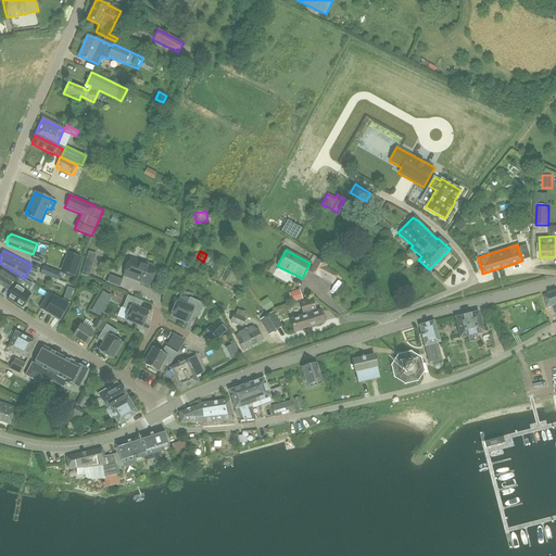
[(88,277),(95,254),(88,252),(81,275),(88,277)]
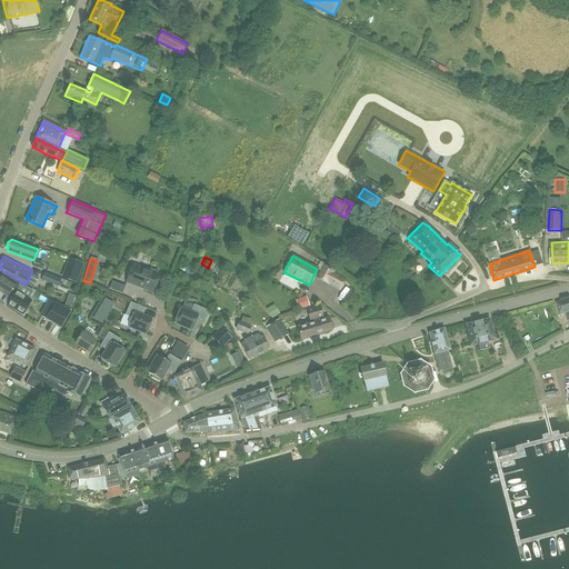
[(148,271),(133,265),(126,282),(152,292),(160,275),(157,275),(158,271),(149,268),(148,271)]
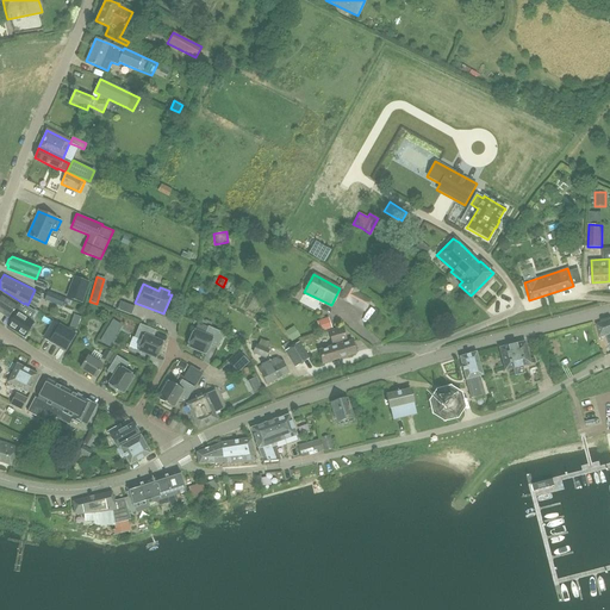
[(347,285),(340,298),(350,303),(358,291),(347,285)]
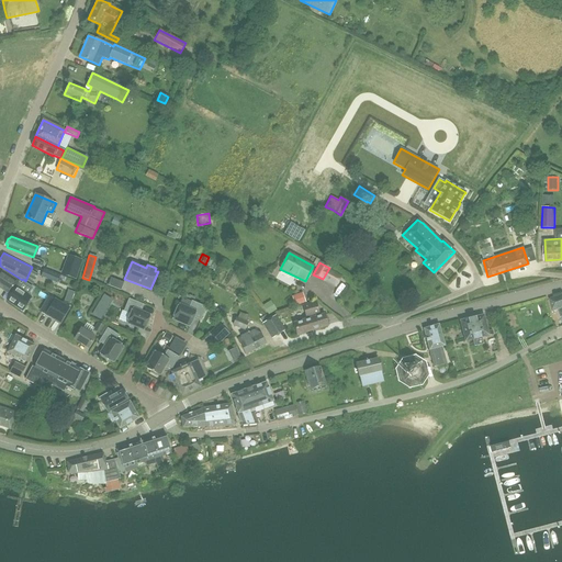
[(78,270),(64,265),(60,273),(75,279),(78,270)]
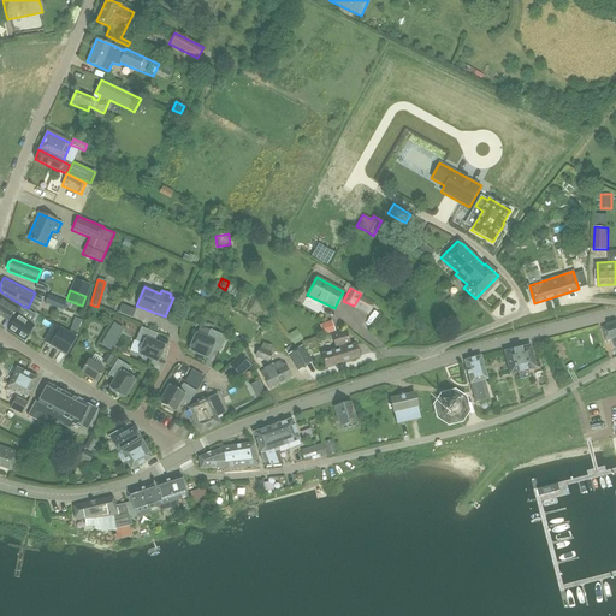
[(87,309),(48,294),(45,303),(63,311),(65,306),(84,313),(87,309)]
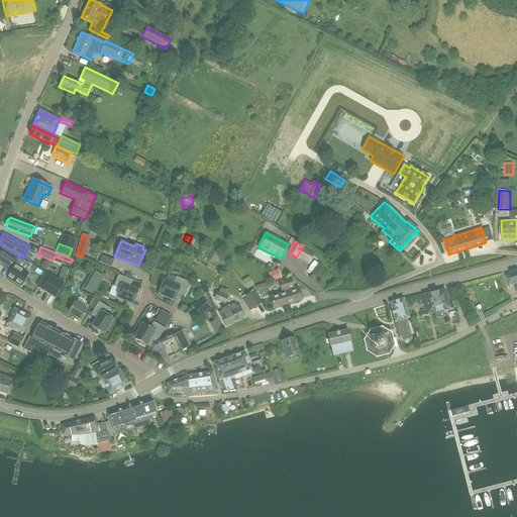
[(20,257),(17,255),(16,257),(1,247),(0,248),(0,264),(10,272),(14,265),(15,265),(18,259),(19,260),(20,257)]
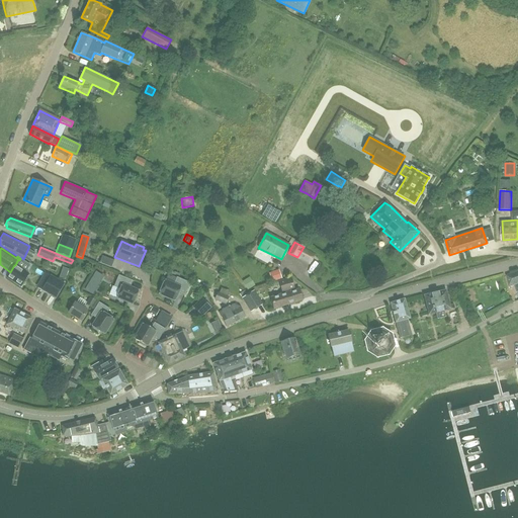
[(111,267),(113,259),(102,254),(99,262),(111,267)]
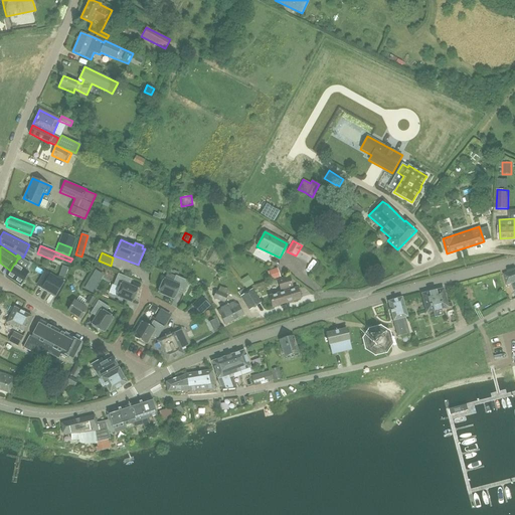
[(14,264),(10,271),(9,272),(7,276),(20,285),(29,270),(26,268),(30,263),(23,258),(21,255),(19,259),(18,258),(15,264),(14,264)]
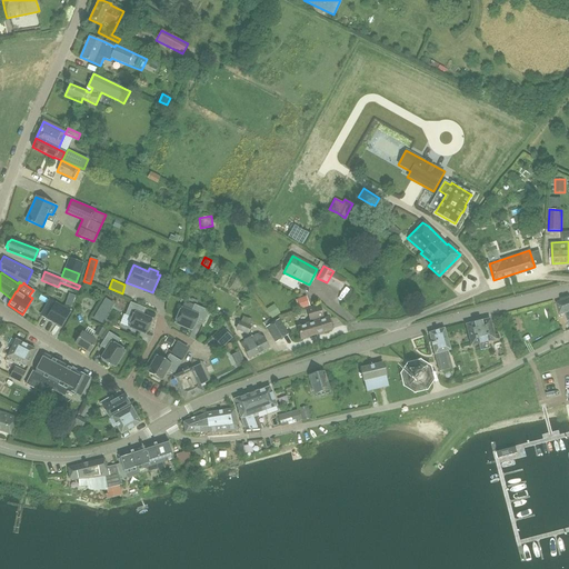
[(300,285),(297,290),(309,296),(312,291),(300,285)]
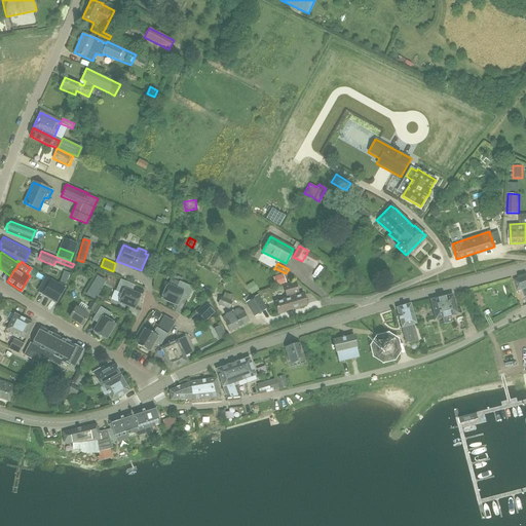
[(64,270),(60,280),(66,283),(70,272),(64,270)]
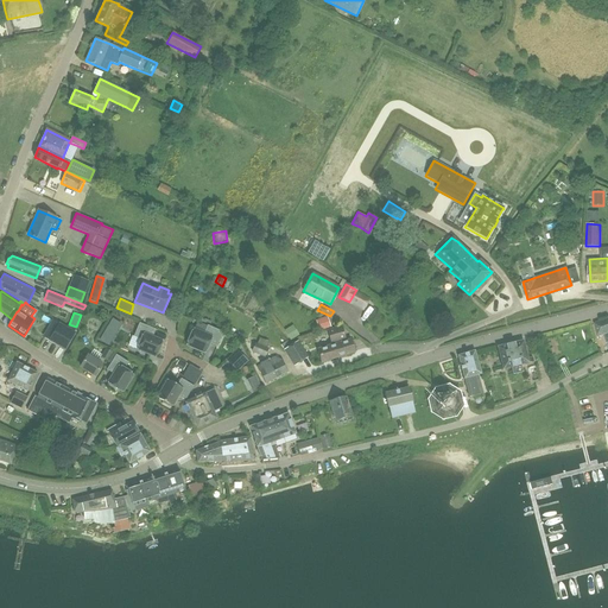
[(320,331),(331,327),(327,316),(315,321),(320,331)]
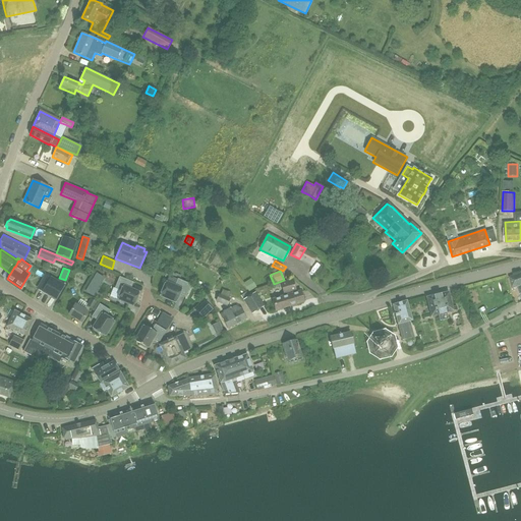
[(104,279),(96,274),(85,291),(93,296),(104,279)]
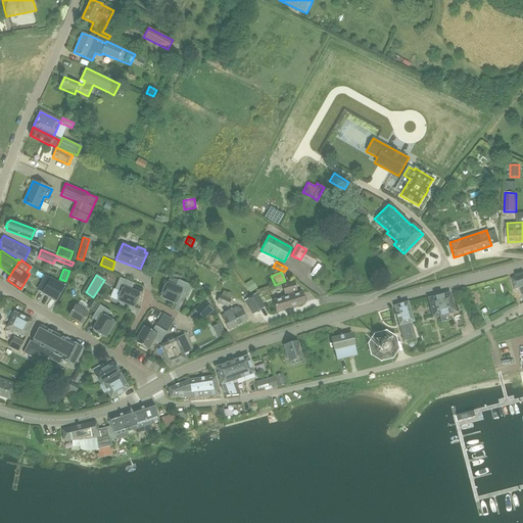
[(522,275),(512,279),(515,289),(522,287),(522,290),(522,275)]
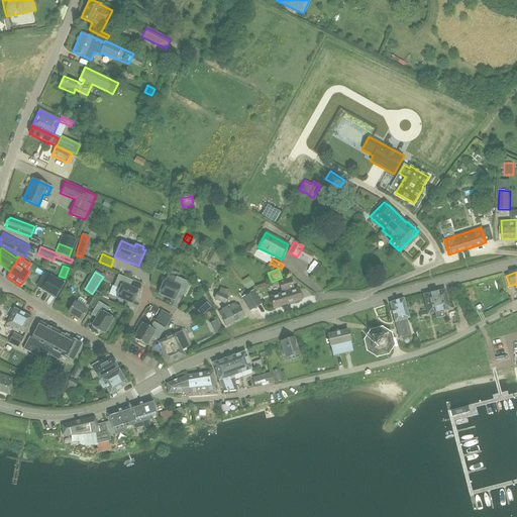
[(132,304),(138,290),(130,287),(132,281),(118,275),(114,286),(120,289),(116,297),(132,304)]
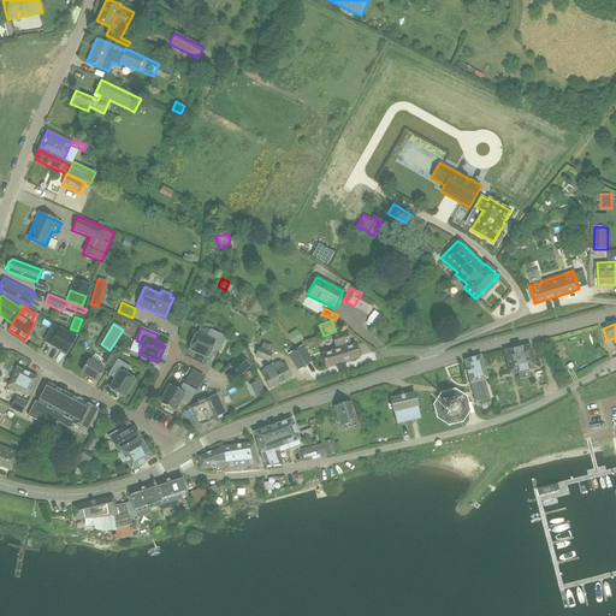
[(65,355),(75,337),(59,329),(48,347),(65,355)]
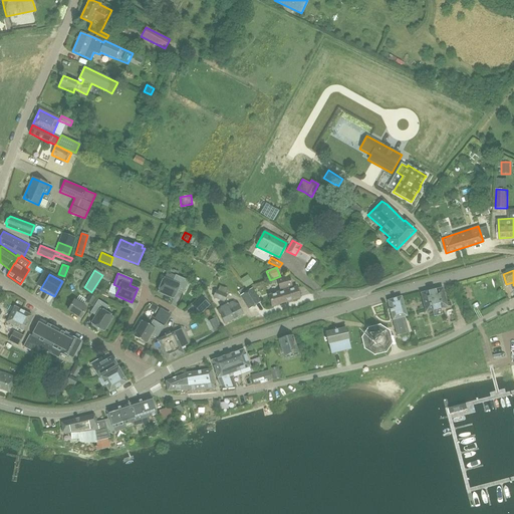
[(158,292),(174,298),(177,290),(183,293),(189,281),(176,275),(173,282),(164,278),(163,280),(161,280),(160,283),(161,284),(158,292)]
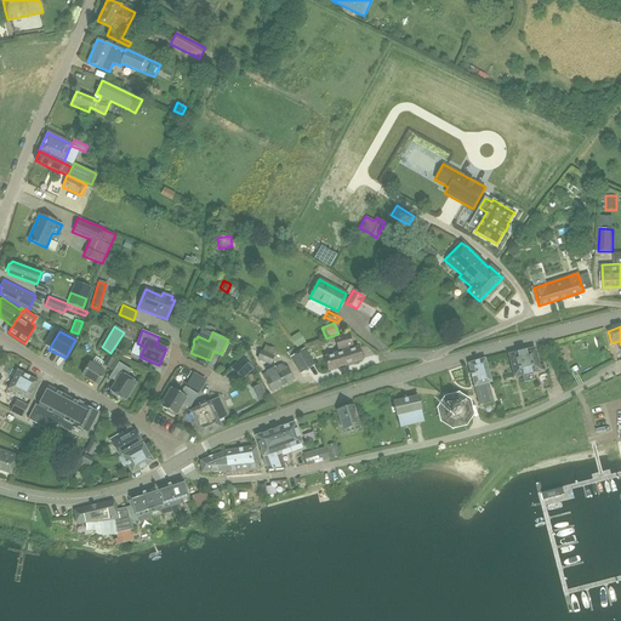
[(296,348),(305,342),(298,332),(290,337),(296,348)]
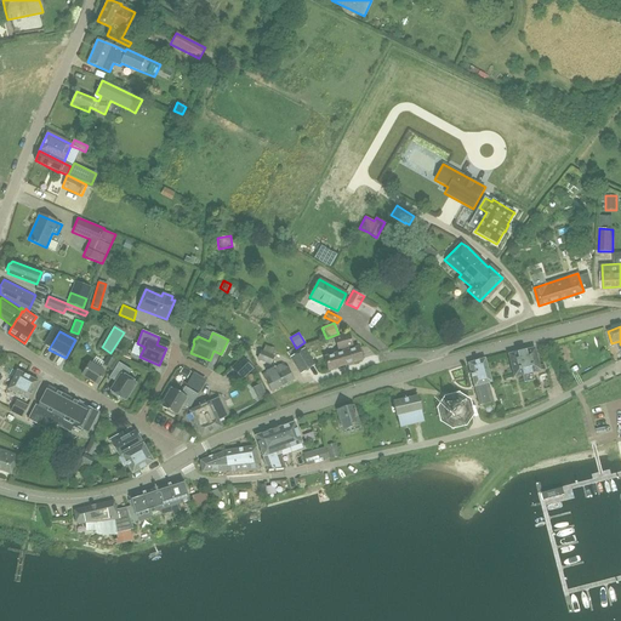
[(362,353),(359,346),(352,348),(347,332),(335,337),(337,348),(341,348),(342,351),(325,357),(329,369),(360,358),(359,354),(362,353)]
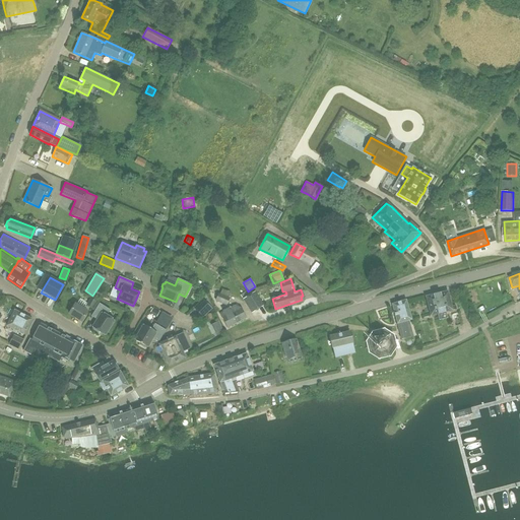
[(245,318),(241,309),(235,306),(230,308),(228,305),(226,305),(230,298),(229,298),(231,293),(221,289),(219,294),(218,294),(214,301),(225,306),(220,308),(222,312),(219,314),(226,328),(245,318)]
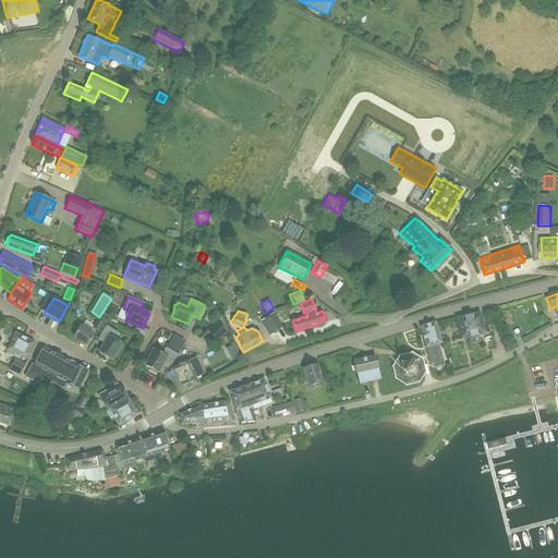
[(274,313),(261,322),(269,336),(276,331),(275,330),(281,326),(274,313)]
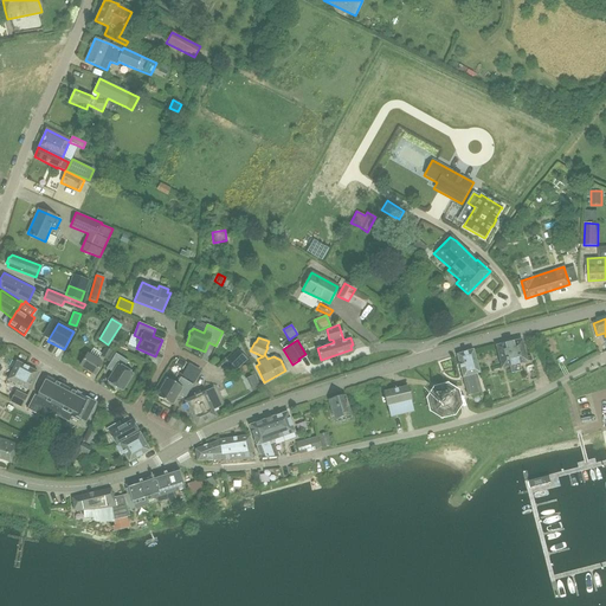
[(521,340),(495,346),(501,368),(532,361),(530,356),(524,358),(521,340)]
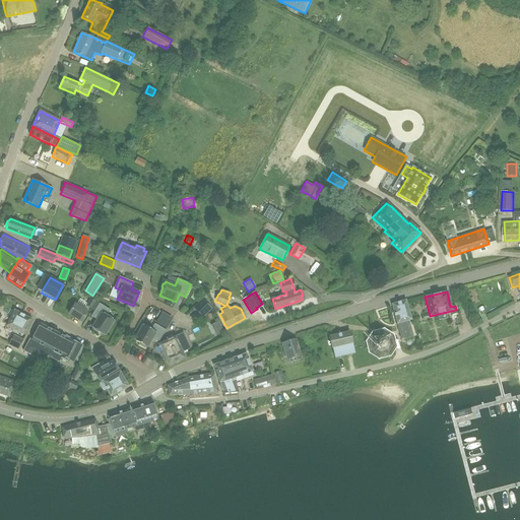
[(91,309),(96,302),(90,298),(86,305),(91,309)]
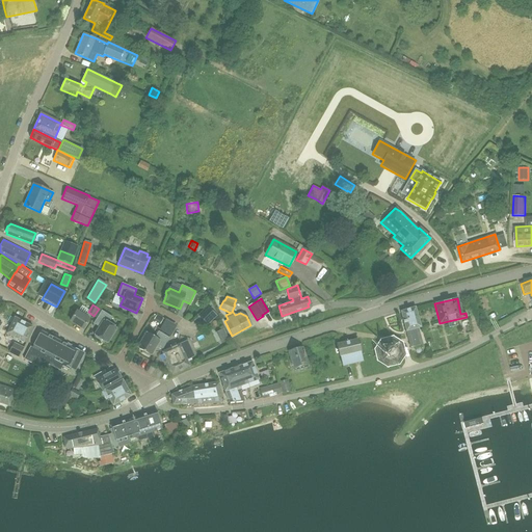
[(206,307),(198,314),(208,324),(216,317),(206,307)]
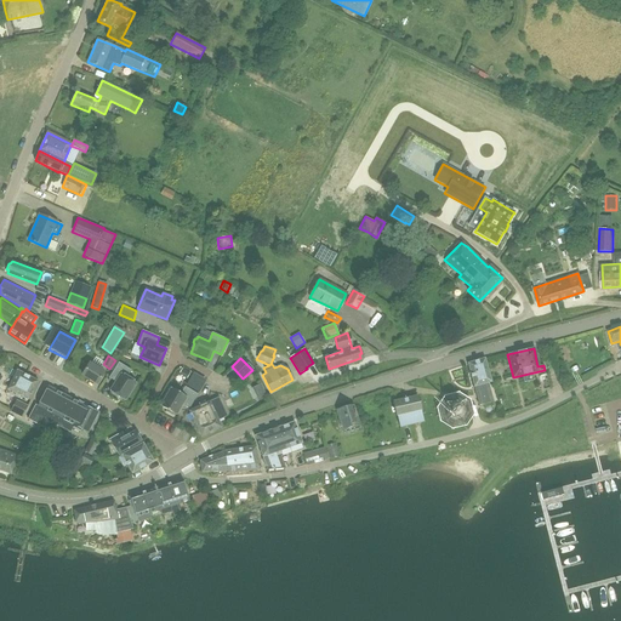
[(479,405),(480,405),(491,403),(486,383),(490,382),(484,359),(468,364),(473,387),(474,387),(478,404),(478,405),(479,405)]
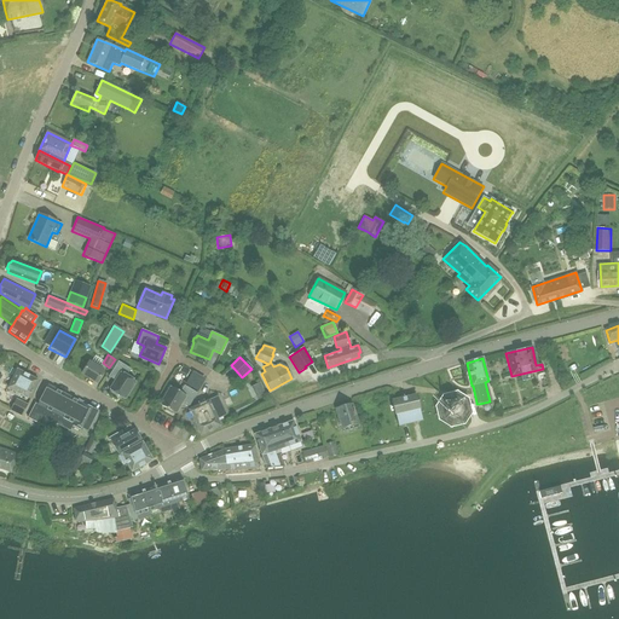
[(104,371),(90,362),(82,374),(97,382),(104,371)]
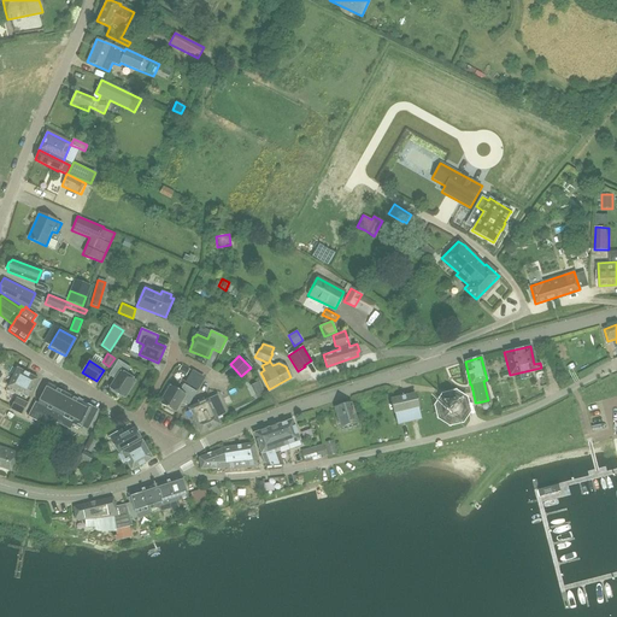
[(135,381),(127,375),(130,368),(118,360),(109,375),(115,380),(109,388),(111,391),(111,392),(115,394),(117,393),(124,398),(135,381)]
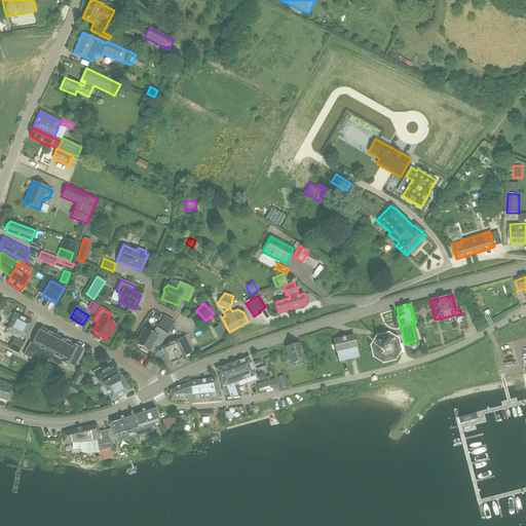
[(14,314),(7,330),(24,339),(32,323),(14,314)]
